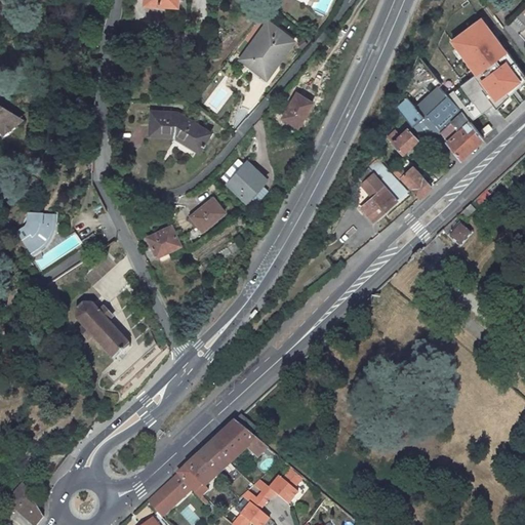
[(496,0),(489,0),(484,4),(493,16),(503,8),(496,0)]
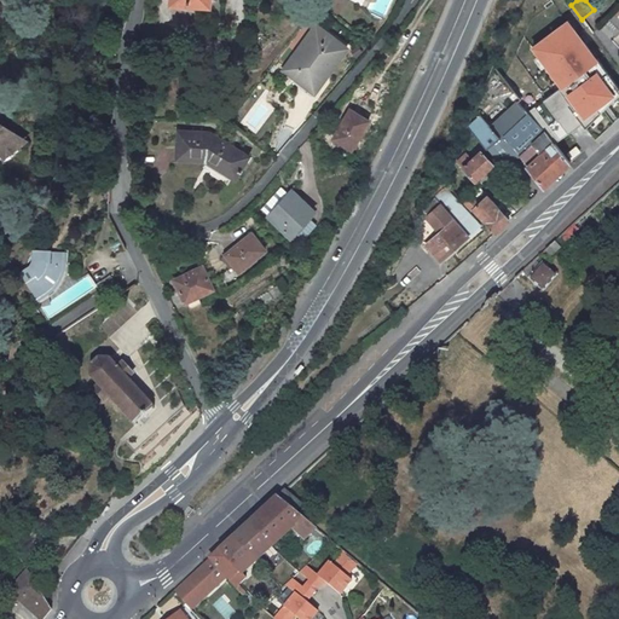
[(618,9),(599,28),(608,40),(618,29),(618,9)]
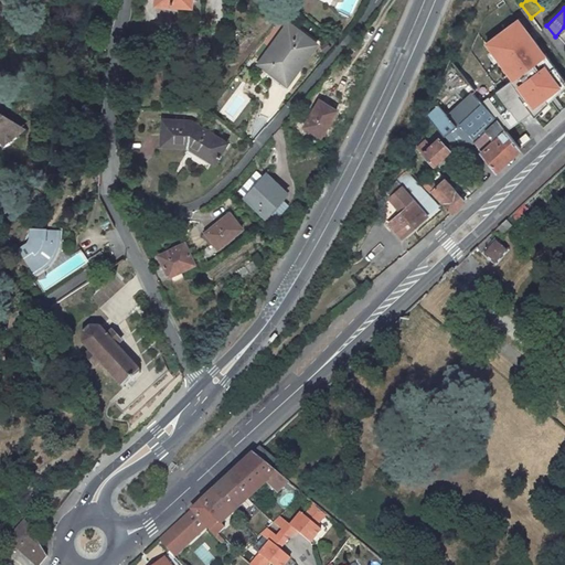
[(535,117),(564,85),(564,80),(523,27),(520,30),(514,22),(487,44),(513,78),(483,102),(507,130),(531,112),(535,117)]
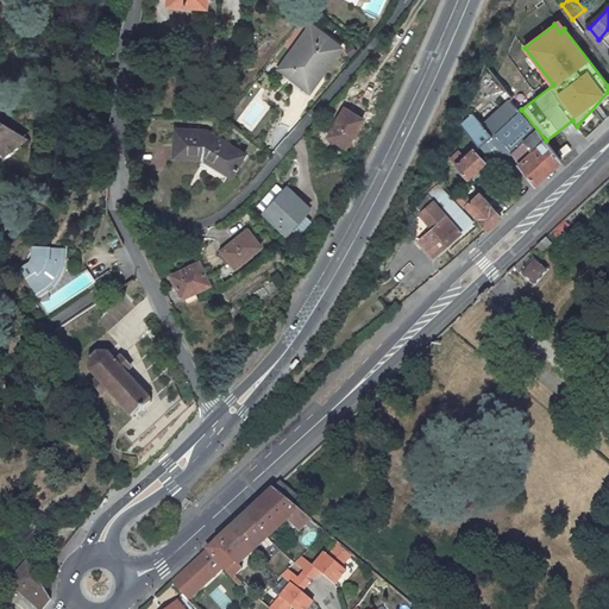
[(327,57),(331,60),(340,46),(311,25),(278,68),(288,76),(295,67),(311,77),(327,57)]
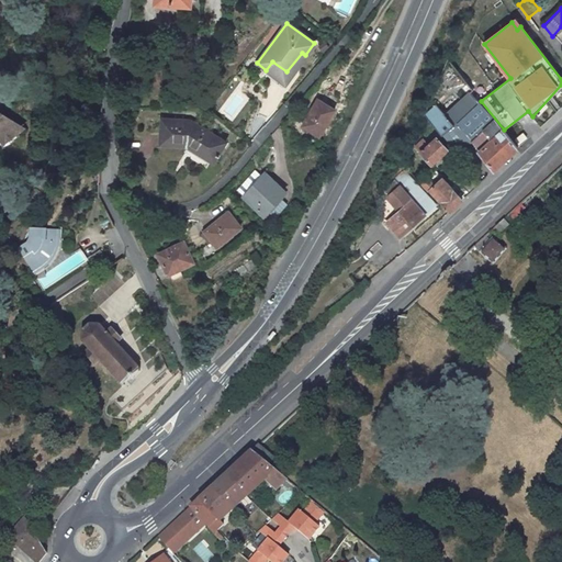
[(284,83),(305,55),(302,53),(287,71),(272,62),(266,70),(284,83)]
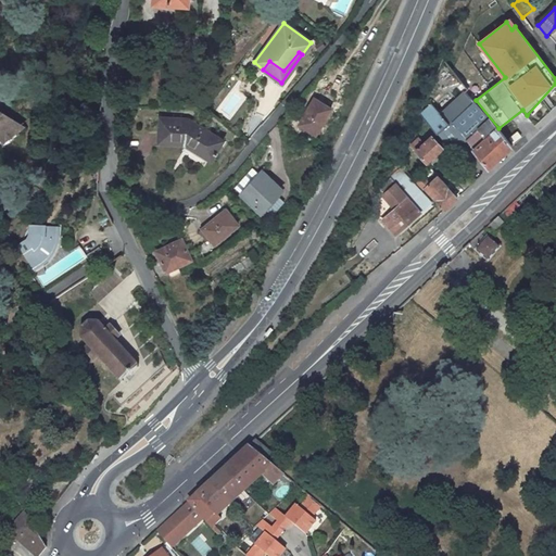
[(340,97),(350,74),(340,70),(329,92),(340,97)]
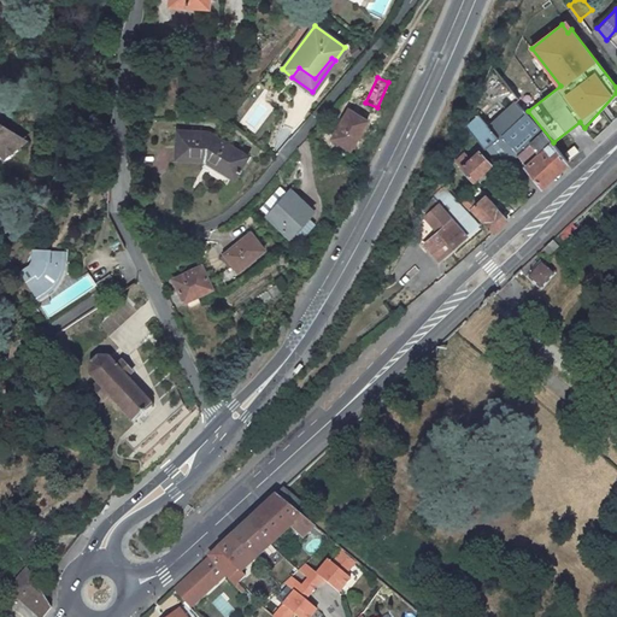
[(297,127),(305,103),(297,99),(287,123),(297,127)]
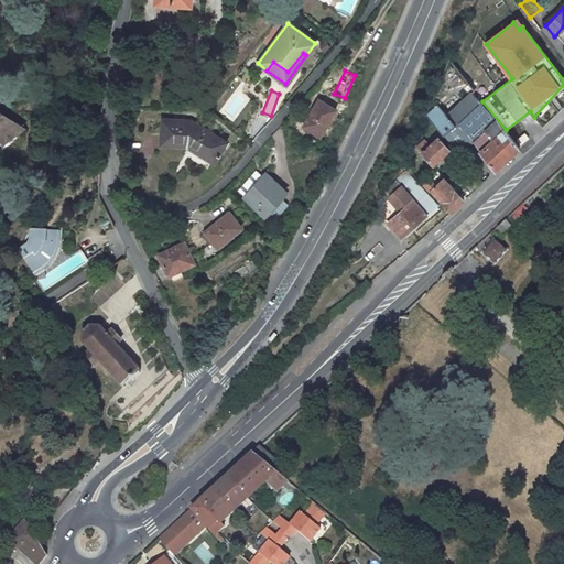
[(440,105),(427,115),(458,152),(474,141),(485,131),(497,119),(483,101),(474,90),(447,115),(440,105)]
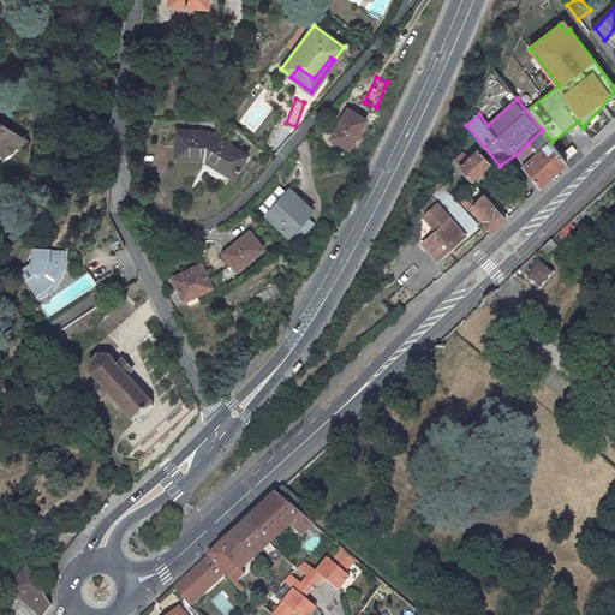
[(371,124),(351,111),(333,139),(353,153),(371,124)]
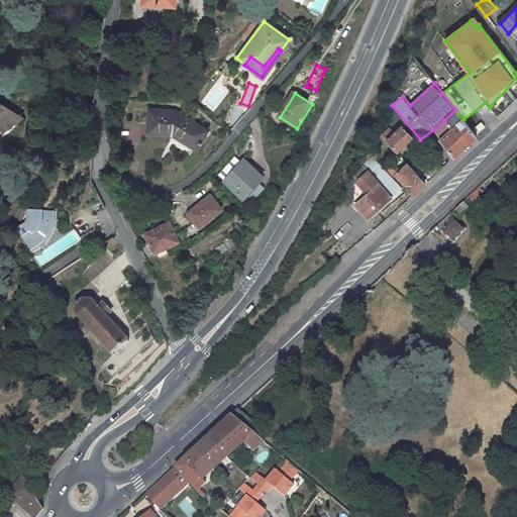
[(0,131),(3,135),(17,124),(14,121),(19,117),(3,107),(0,108),(0,131)]
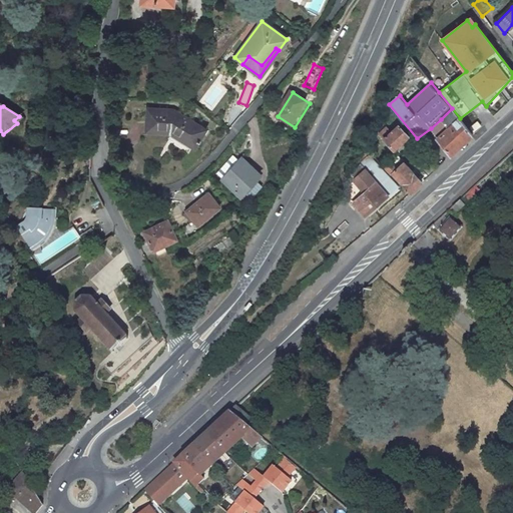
[(441,119),(431,128),(439,136),(437,138),(451,155),(473,135),(460,118),(452,108),(441,119)]
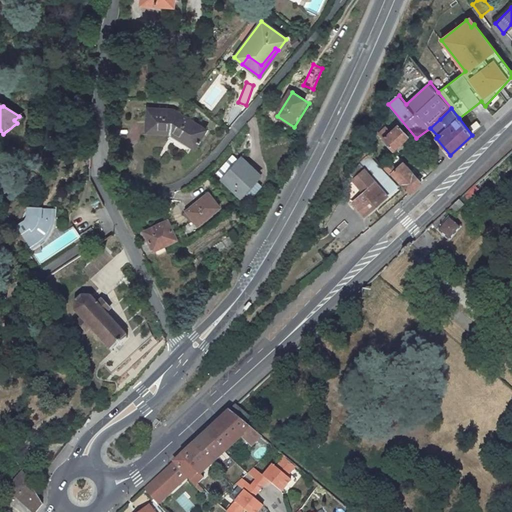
[(173,110),(148,109),(147,131),(173,133),(195,147),(206,130),(173,110)]
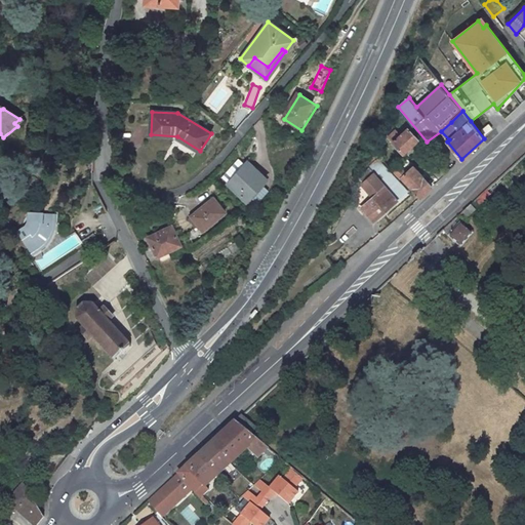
[(389,136),(404,153),(418,139),(408,128),(403,132),(401,130),(398,133),(396,130),(389,136)]
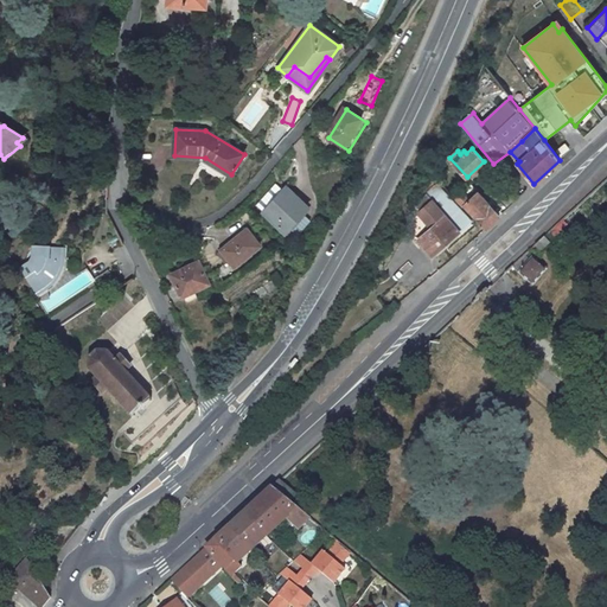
[(262,210),(287,234),(308,210),(289,192),(287,195),(281,190),(262,210)]
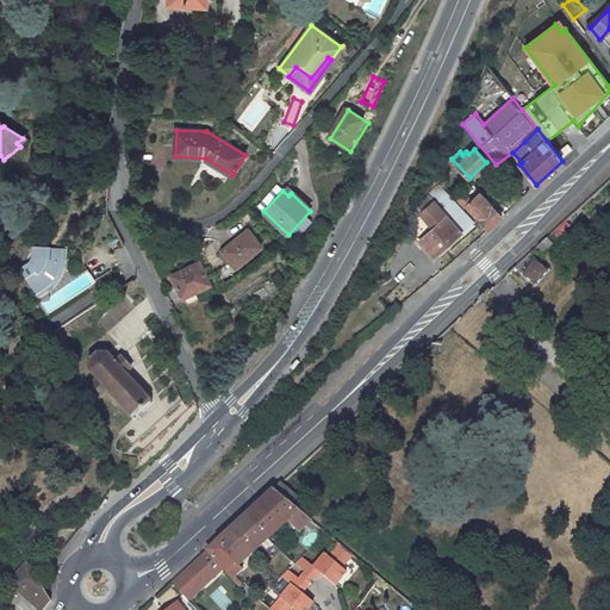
[(502,217),(480,194),(472,203),(462,192),(456,198),(489,229),(502,217)]
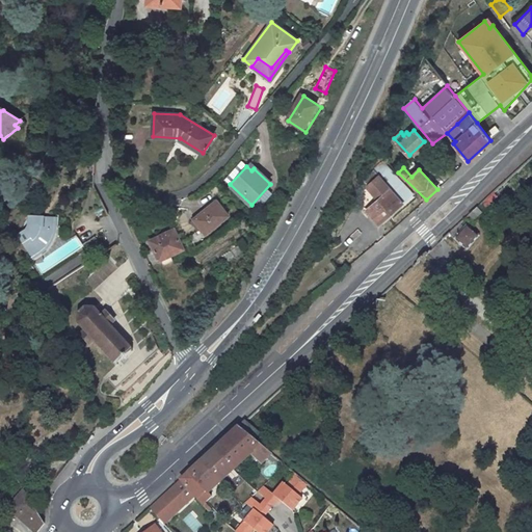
[(451,177),(442,167),(434,173),(445,183),(451,177)]
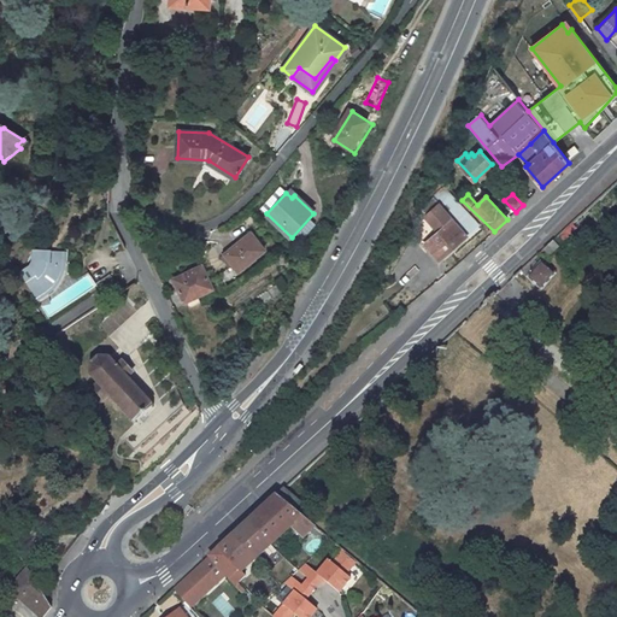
[(440,260),(466,236),(439,205),(425,217),(418,235),(440,260)]
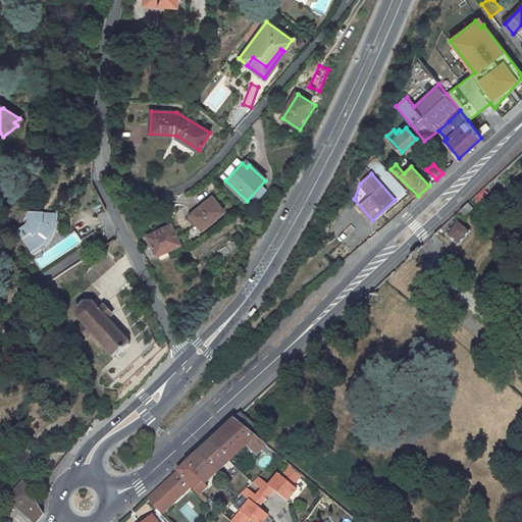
[(484,189),(473,200),(478,205),(489,194),(484,189)]
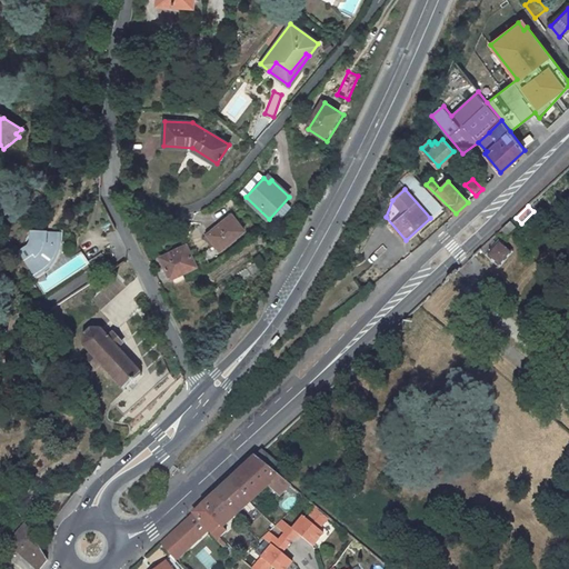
[(243,232),(232,217),(207,236),(218,251),(243,232)]
